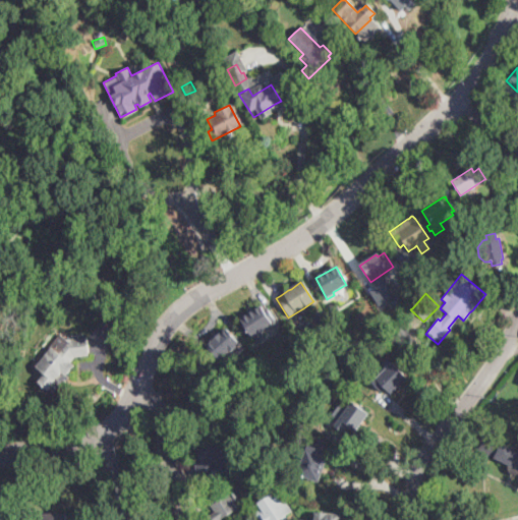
[(400,301),(394,307),(389,301),(396,296),(400,301)]
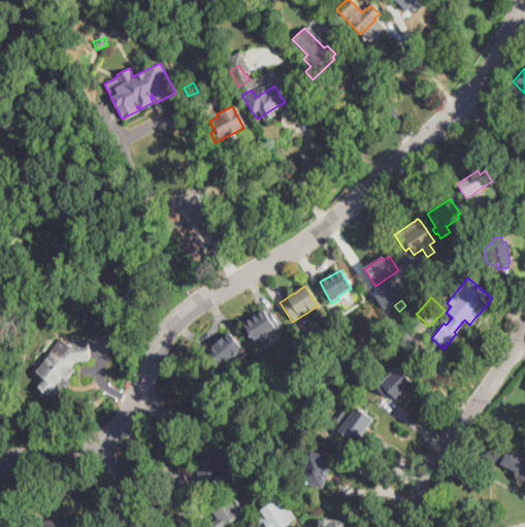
[(340,313),(334,318),(330,313),(337,307),(340,313)]
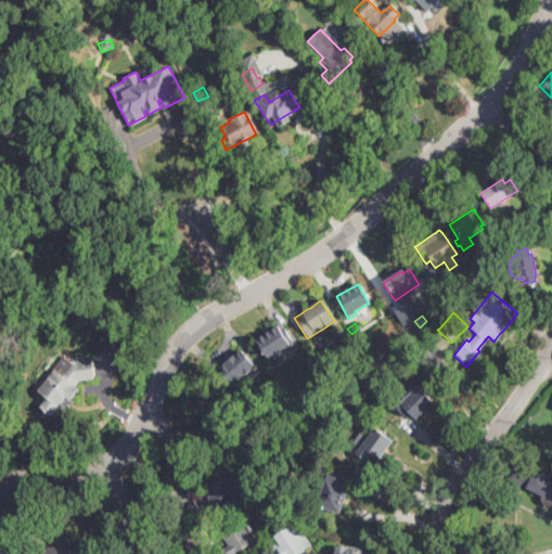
[(277,326),(279,330),(282,327),(292,344),(283,349),(267,359),(266,360),(254,339),(266,333),(268,332),(273,329),(277,326)]
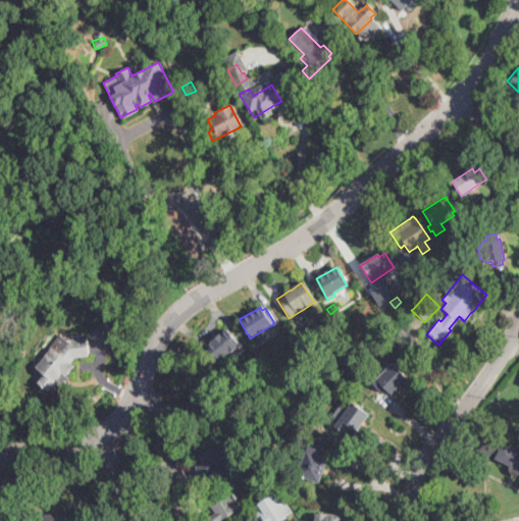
[(324,317),(318,321),(315,317),(321,313),(324,317)]
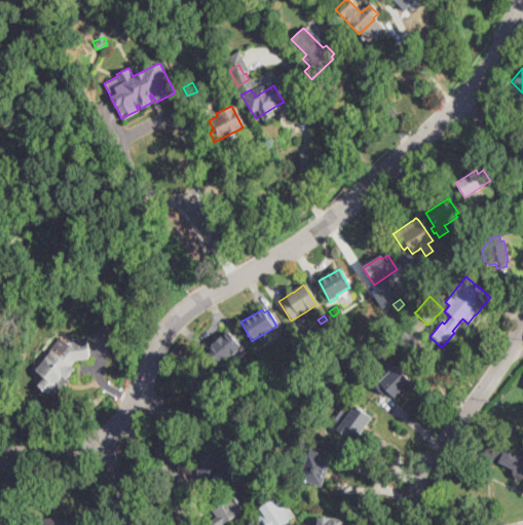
[(410,338),(405,344),(404,343),(396,337),(398,335),(402,330),(410,338)]
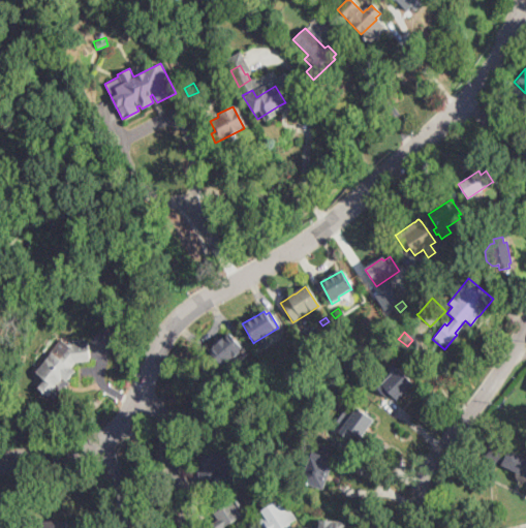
[(235,356),(221,368),(208,351),(229,334),(243,350),(242,350),(235,356)]
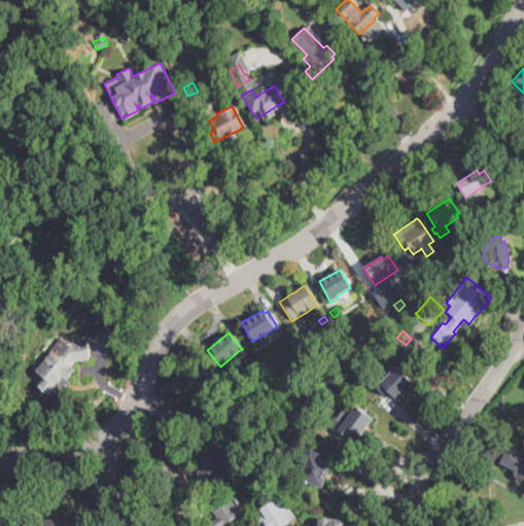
[(58,340),(64,345),(85,343),(85,344),(86,358),(88,360),(74,362),(69,369),(72,371),(53,398),(36,386),(42,379),(33,373),(58,340)]
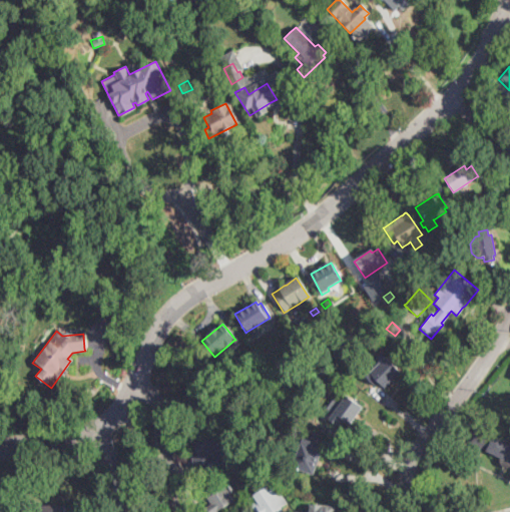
[(345,352),(340,359),(333,353),(339,347),(345,352)]
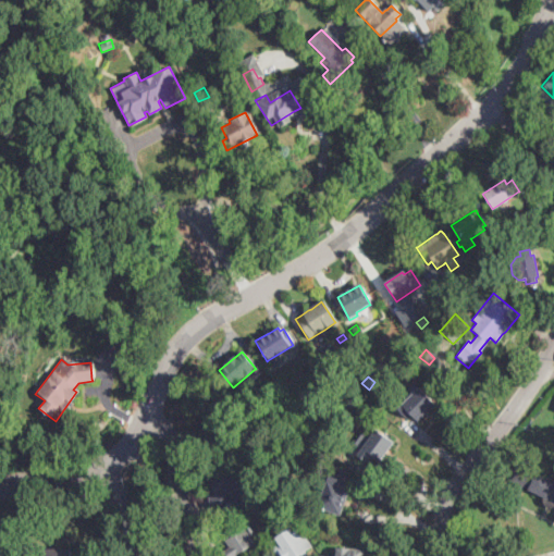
[(256,384),(250,390),(245,384),(250,379),(256,384)]
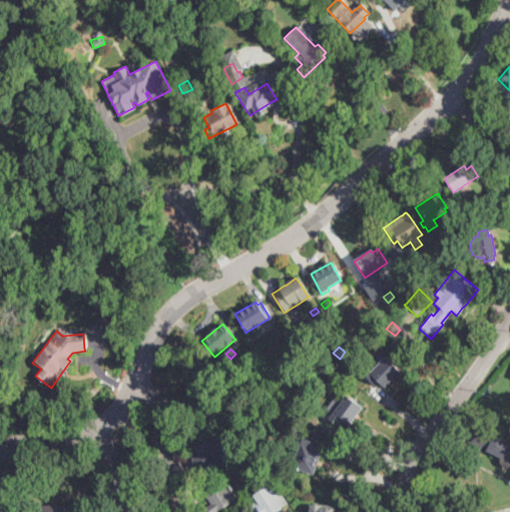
[(400,373),(393,380),(391,381),(384,388),(379,383),(378,382),(373,386),(363,375),(367,371),(369,374),(375,367),(385,358),(399,372),(400,373)]
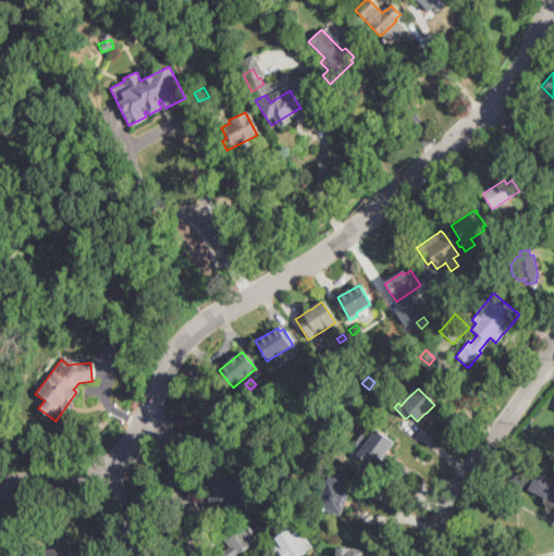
[(355,403),(349,409),(342,402),(347,396),(355,403)]
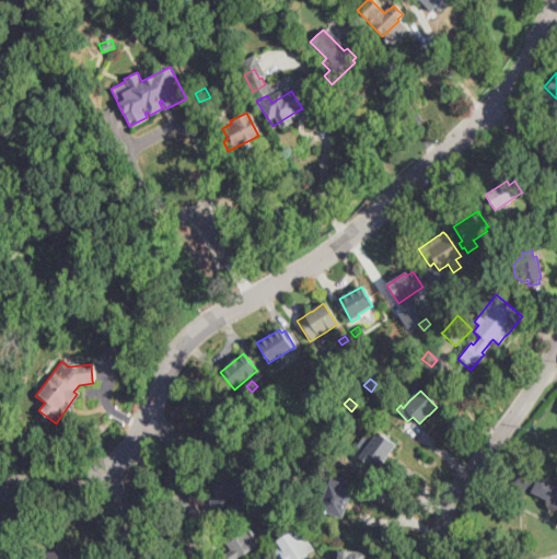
[(376,432),(396,446),(390,455),(389,456),(383,464),(376,459),(370,468),(360,461),(356,457),(359,453),(361,451),(360,451),(358,449),(356,446),(363,435),(371,440),(376,432)]
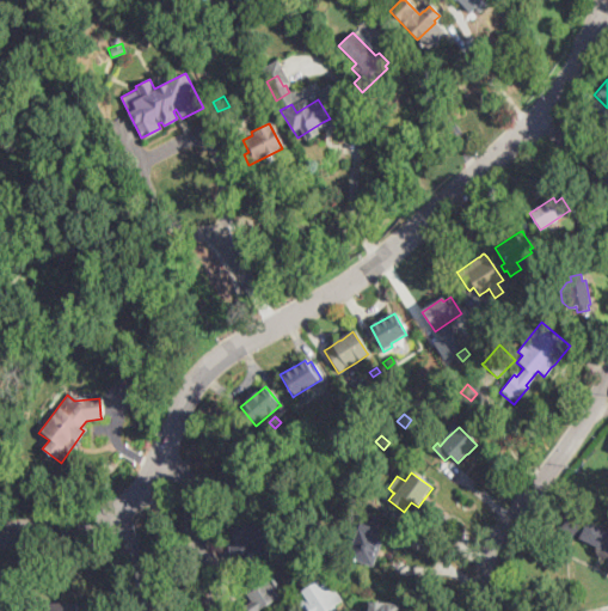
[(569,511),(601,526),(603,520),(607,523),(607,558),(606,560),(602,560),(601,560),(597,557),(594,551),(594,548),(570,535),(567,535),(559,530),(569,511)]
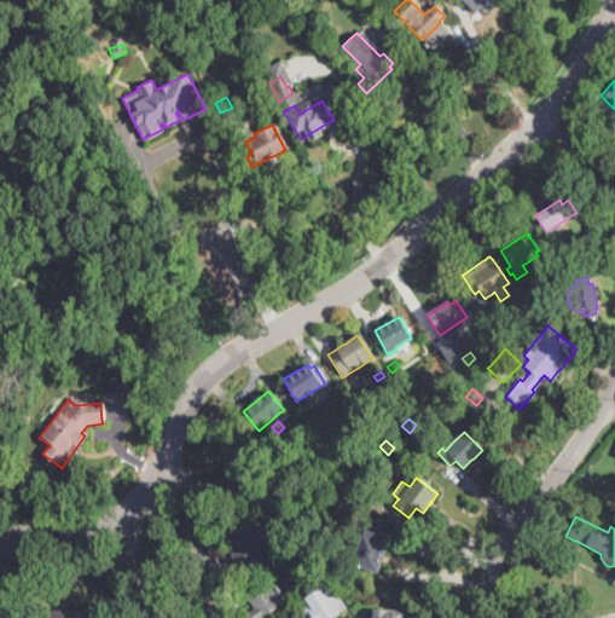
[(262,529),(265,547),(272,546),(276,565),(256,567),(255,560),(249,561),(250,570),(233,572),(232,570),(230,555),(230,552),(232,550),(230,535),(262,529)]
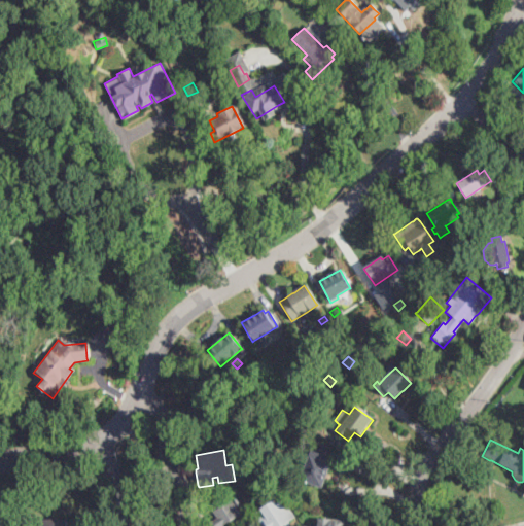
[(310,450),(325,456),(323,462),(326,463),(328,463),(330,464),(326,475),(325,478),(321,489),(299,481),(300,480),(304,466),(300,464),(303,455),(304,453),(305,454),(309,455),(310,450)]
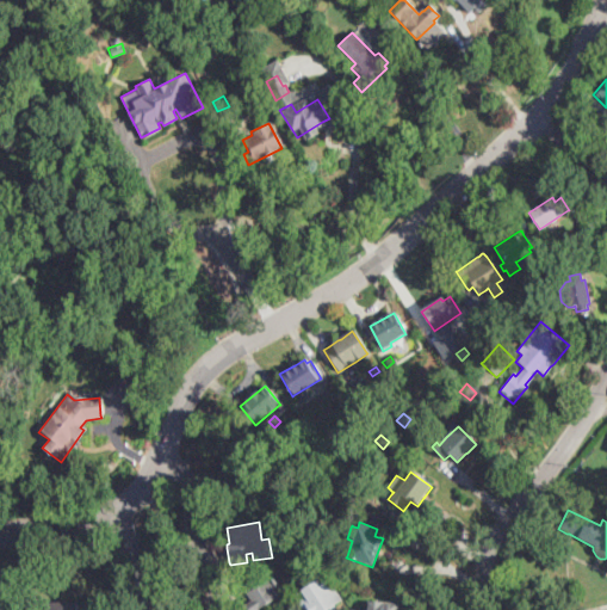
[(260,572),(265,580),(272,575),(278,585),(271,590),(277,597),(256,609),(246,609),(243,605),(246,603),(242,597),(236,589),(239,586),(260,572)]
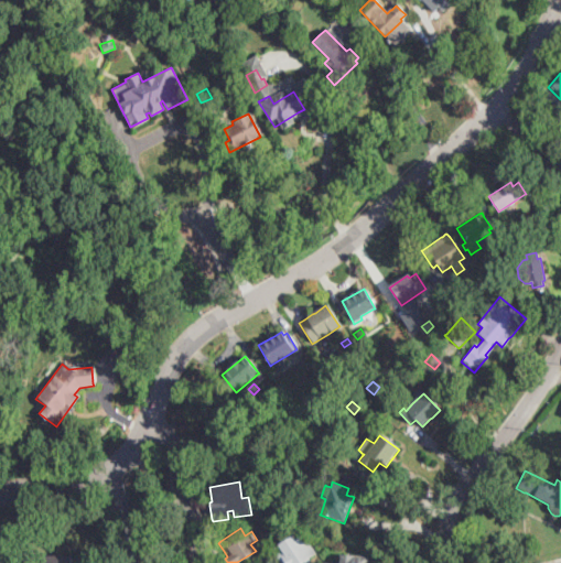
[(293,538),(295,540),(301,536),(314,554),(306,559),(309,562),(278,562),(273,555),(281,551),(278,545),(279,544),(291,536),(293,538)]
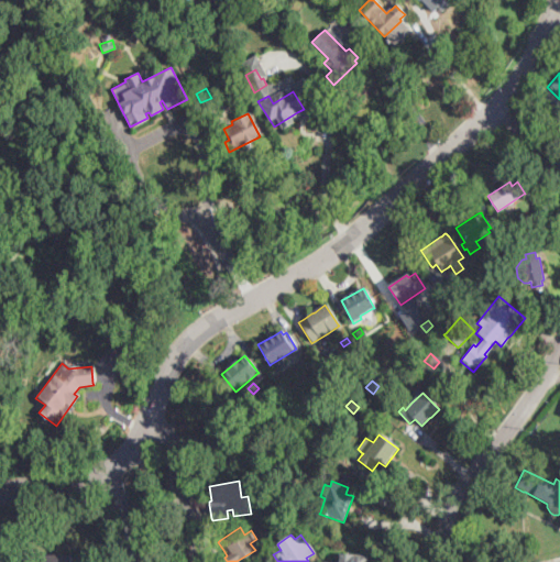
[(34,551),(35,557),(50,555),(52,555),(70,554),(70,561),(20,561),(20,552),(23,552),(34,551)]
